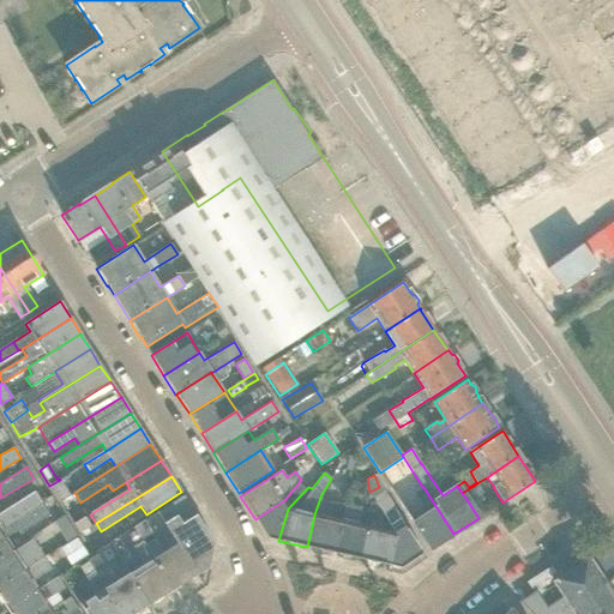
[(60,480),(49,486),(59,501),(70,495),(60,480)]
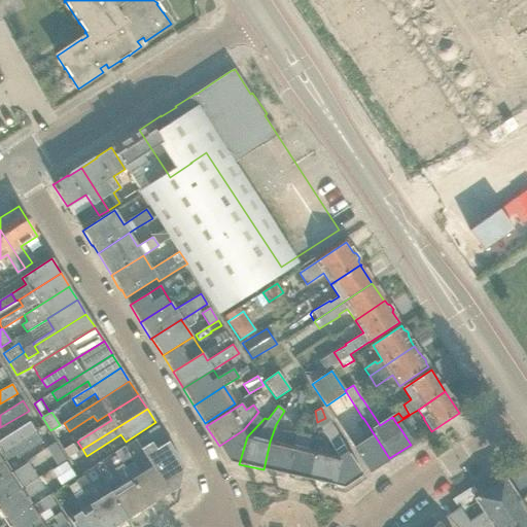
[(247,436),(265,418),(257,415),(258,413),(258,412),(244,429),(219,446),(229,462),(239,464),(247,436)]
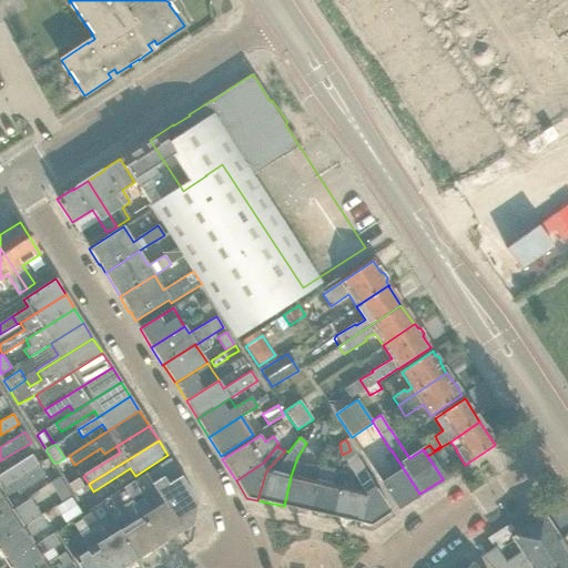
[(427,456),(433,464),(446,455),(442,447),(427,456)]
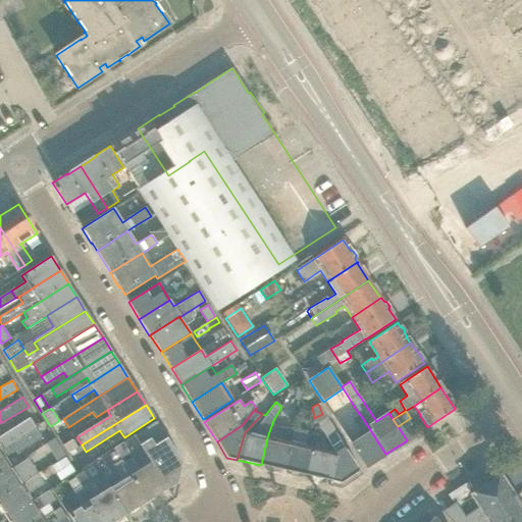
[(366,467),(385,454),(360,414),(359,414),(352,419),(360,431),(348,439),(366,467)]
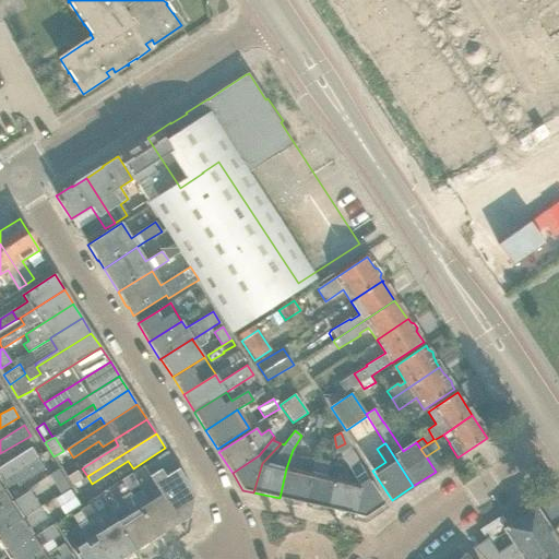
[(0,480),(37,456),(31,447),(0,467),(0,480)]
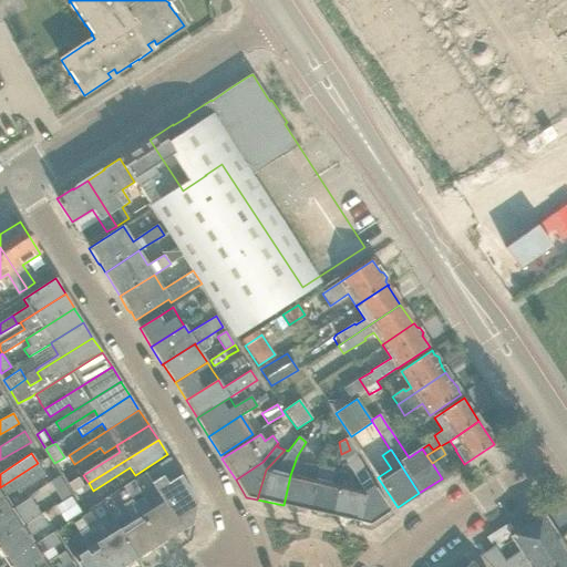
[(354,475),(364,470),(353,453),(343,459),(354,475)]
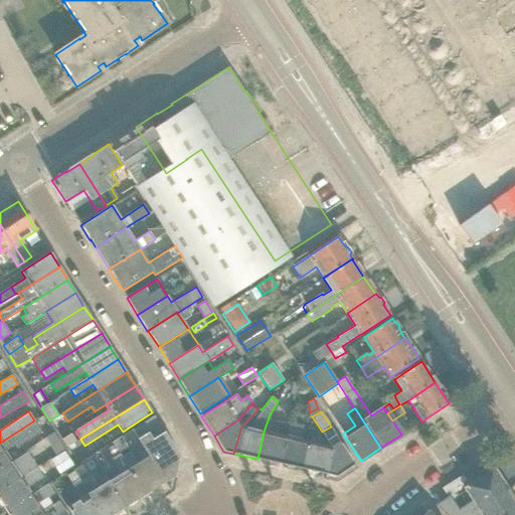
[(148,456),(164,483),(174,477),(179,456),(154,416),(132,431),(148,456)]
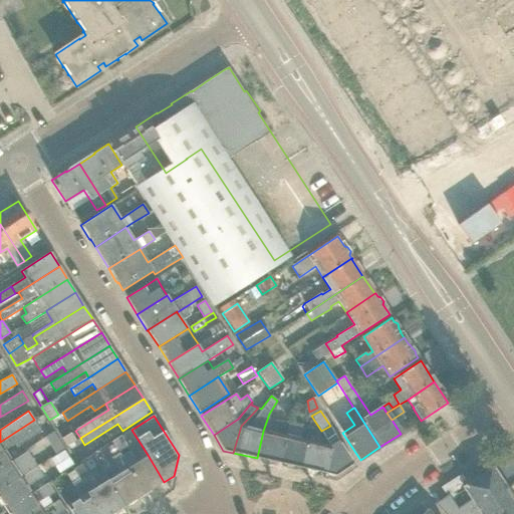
[(0,466),(10,460),(4,451),(13,444),(15,448),(41,431),(34,420),(0,442),(0,466)]
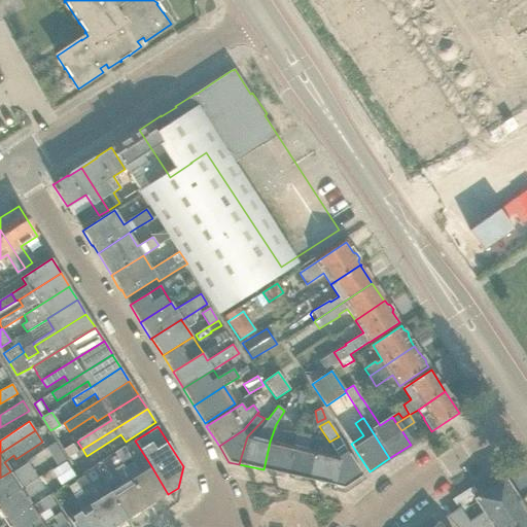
[(285,475),(294,433),(283,430),(280,444),(270,442),(264,469),(285,475)]
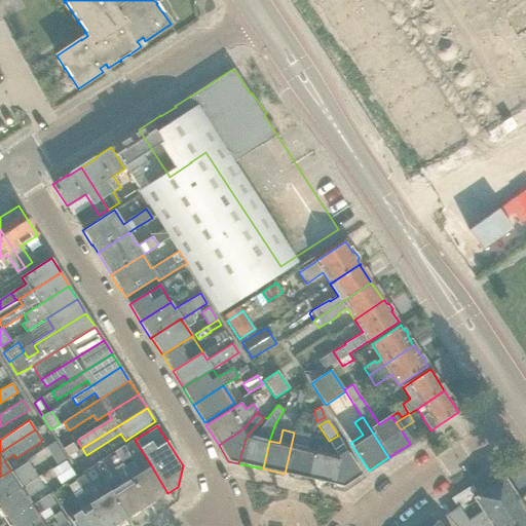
[(315,453),(316,451),(306,449),(309,436),(294,433),(285,474),(308,480),(314,452),(315,453)]
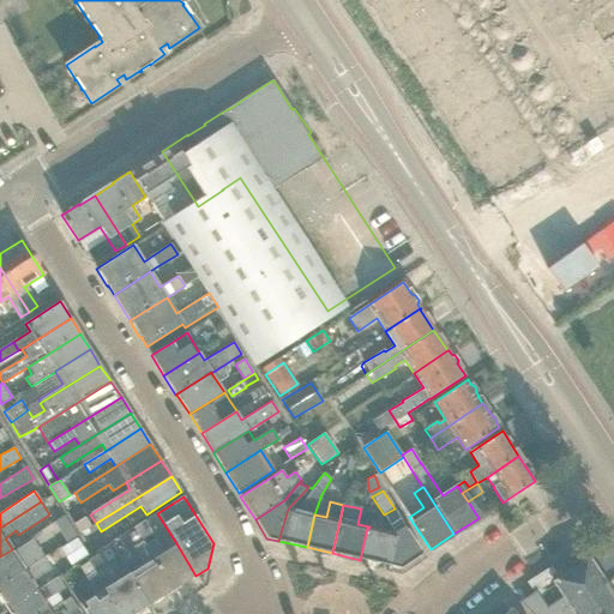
[(64,545),(77,536),(64,515),(50,523),(64,545)]
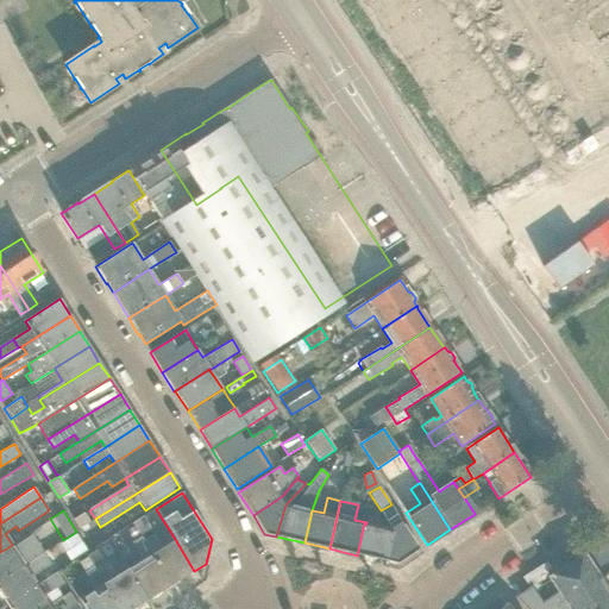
[(80,529),(90,522),(85,513),(74,520),(80,529)]
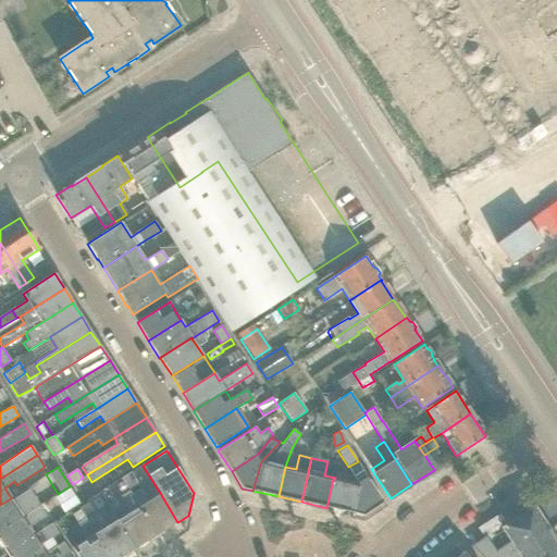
[(128,490),(138,484),(131,472),(121,478),(128,490)]
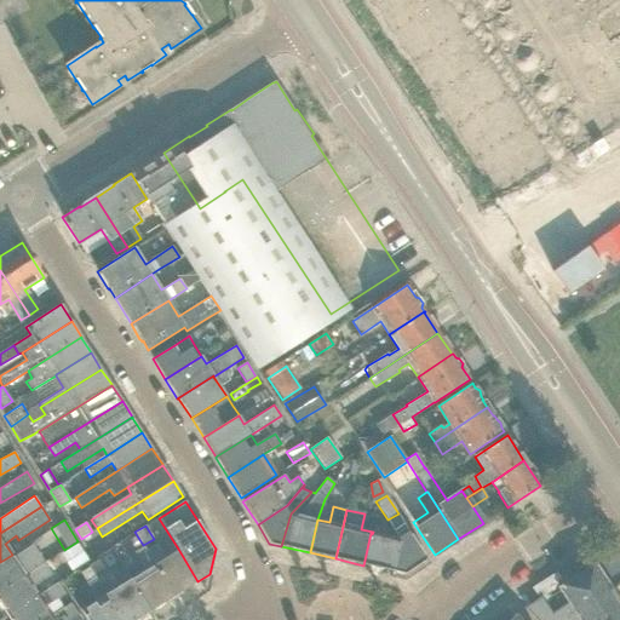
[(396,539),(389,572),(405,574),(428,560),(408,530),(397,538),(395,537),(396,539)]
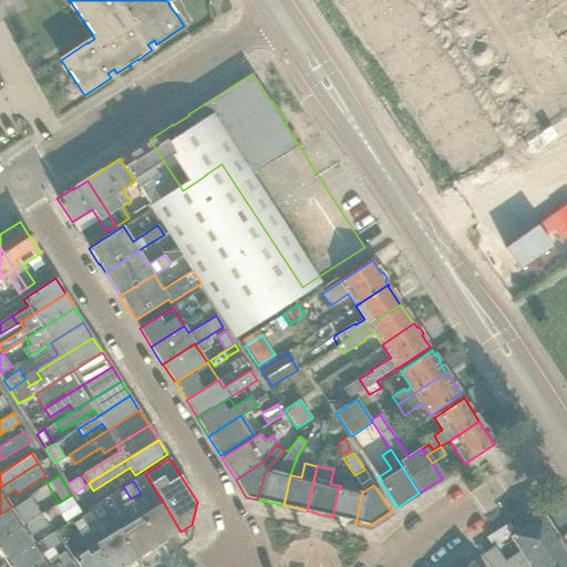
[(362,493),(361,491),(341,486),(340,488),(339,487),(332,517),(356,523),(362,493)]
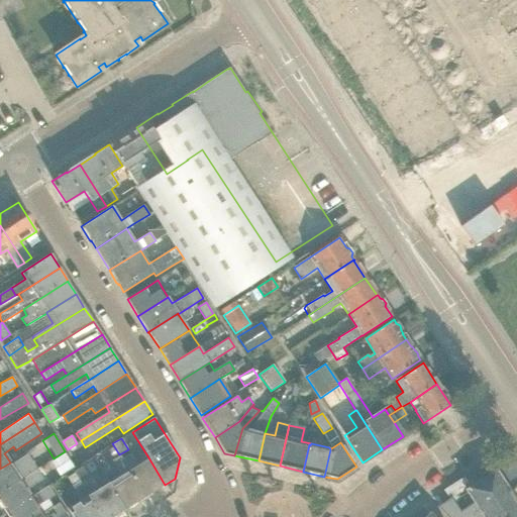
[(165,485),(148,457),(136,466),(133,460),(126,450),(120,454),(145,497),(165,485)]
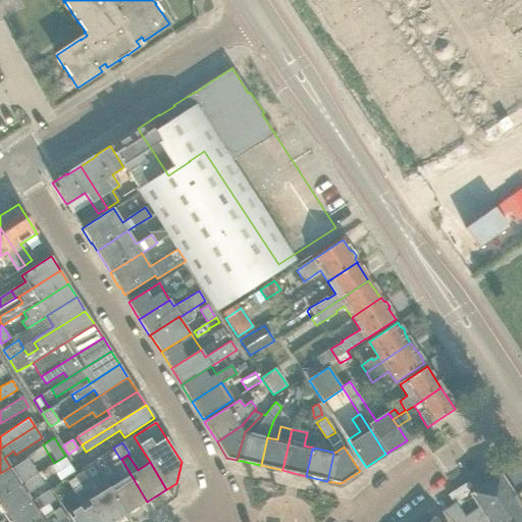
[(0,498),(38,474),(28,458),(11,469),(10,467),(0,473),(0,498)]
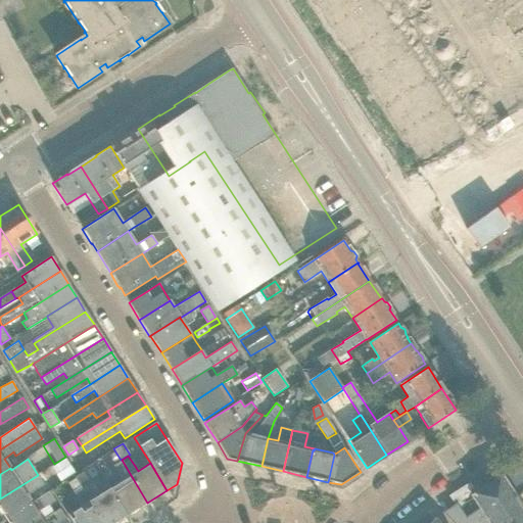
[(59,481),(74,472),(65,459),(51,468),(59,481)]
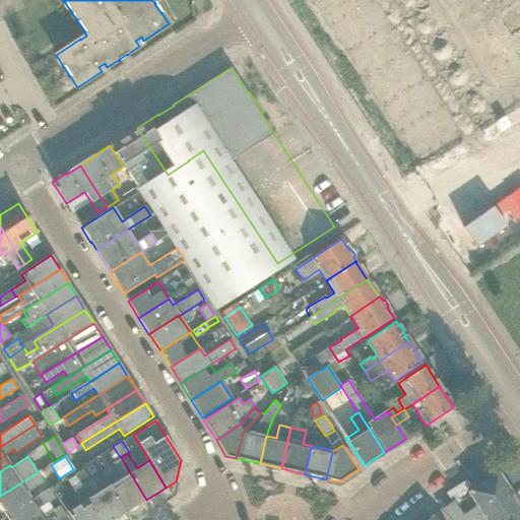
[(126,513),(146,500),(121,457),(113,462),(123,477),(109,486),(126,513)]
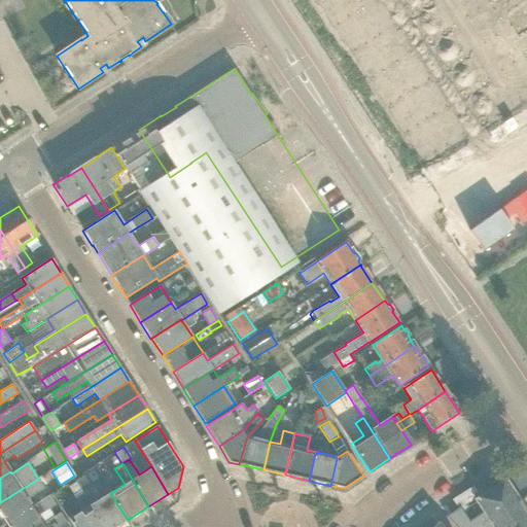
[(33,505),(32,505),(28,499),(44,488),(38,479),(0,502),(0,512),(6,523),(33,505)]
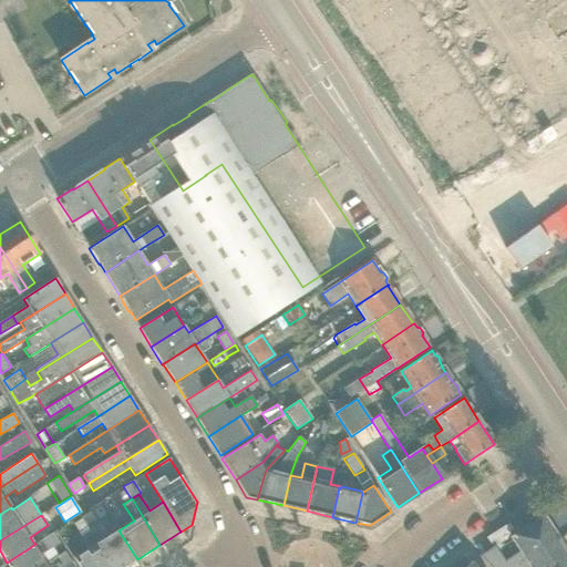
[(94,523),(93,523),(88,515),(81,519),(110,566),(124,566),(137,559),(119,531),(105,539),(94,523)]
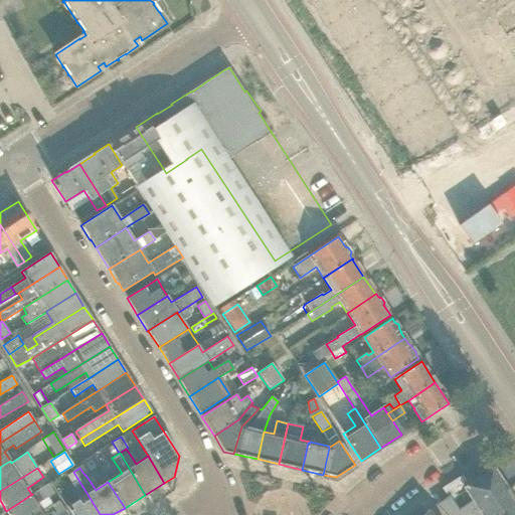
[(445,514),(465,514),(506,489),(493,471),(465,489),(473,500),(459,510),(450,496),(457,491),(455,487),(466,480),(463,476),(441,489),(447,498),(435,505),(445,514)]
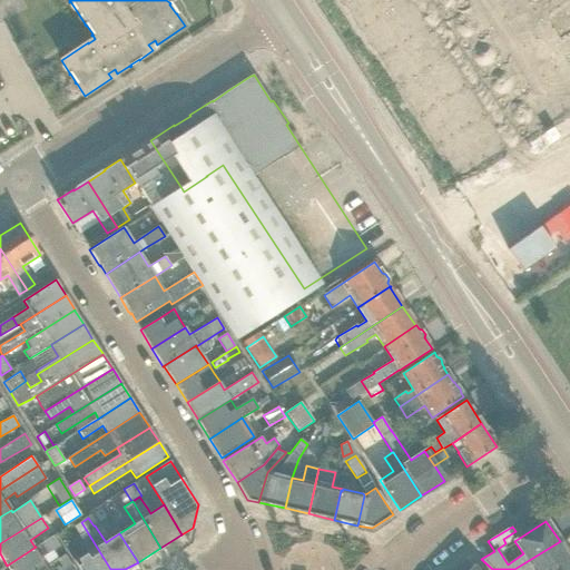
[(89,552),(75,561),(79,569),(110,569),(81,522),(74,527),(89,552)]
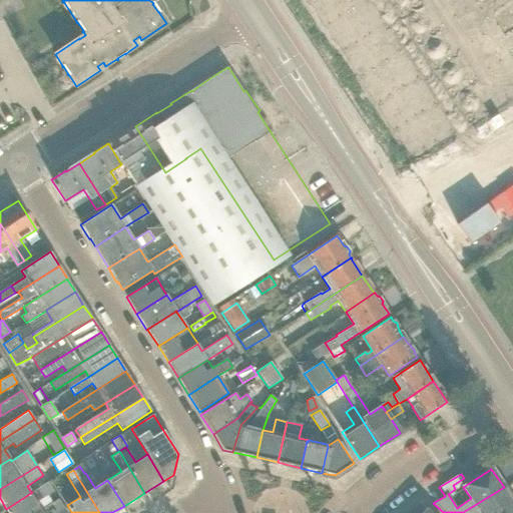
[(36,512),(52,503),(47,496),(54,491),(48,482),(31,492),(32,492),(6,509),(9,512),(36,512)]
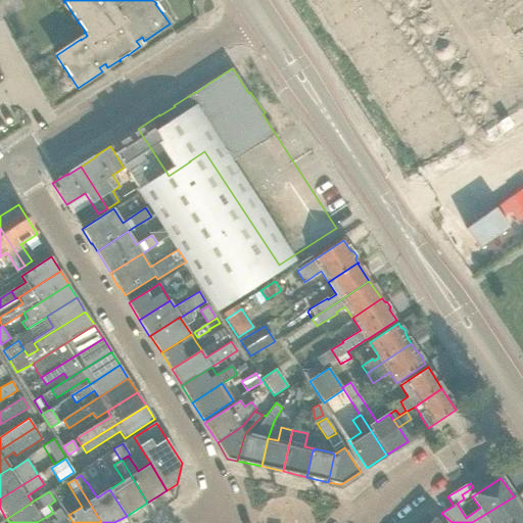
[(515,522),(522,518),(522,511),(514,496),(472,522),(515,522)]
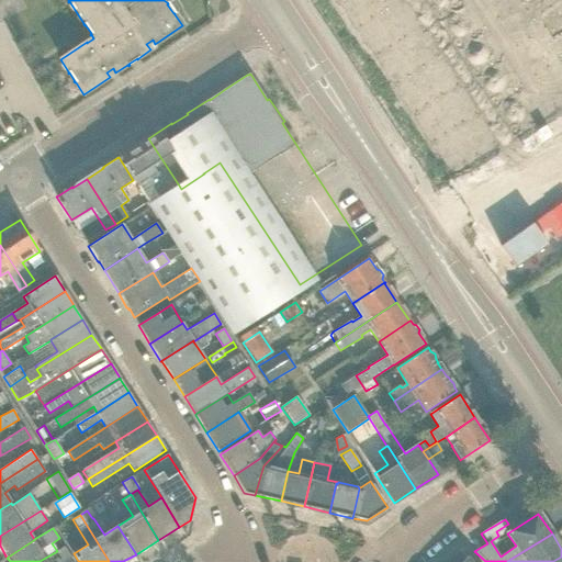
[(75,561),(70,555),(64,546),(57,551),(40,561),(75,561)]
